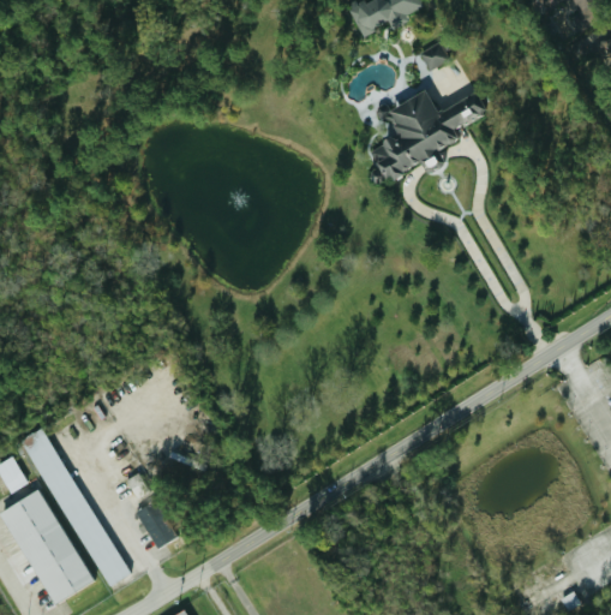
[(361,36),(391,23),(394,28),(408,22),(406,16),(424,7),(419,0),(366,0),(348,9),(361,36)]
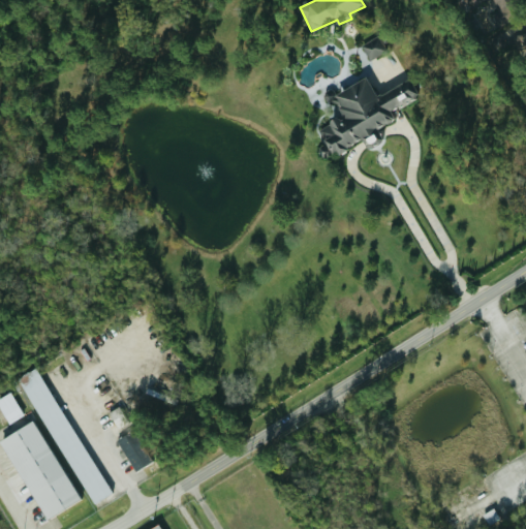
[(467,14),(490,1),(493,8),(507,0),(462,0),(460,2),(467,14)]
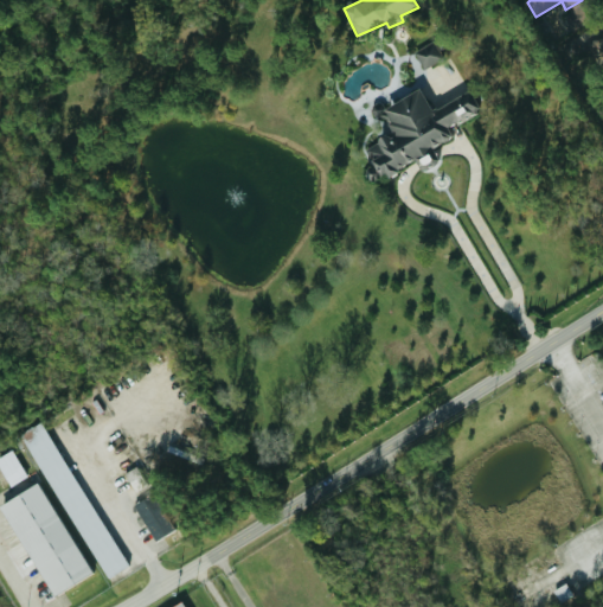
[(424,70),(443,59),(434,42),(414,53),(424,70)]
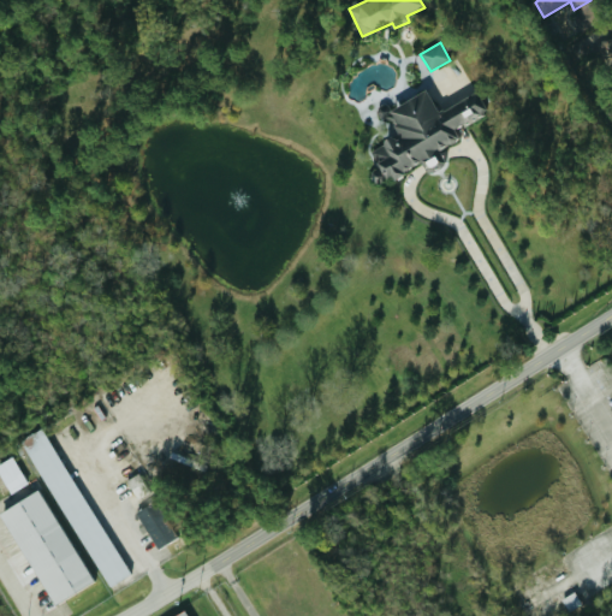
[(481,90),(492,108),(488,111),(489,113),(469,125),(467,124),(458,129),(463,137),(408,171),(410,173),(398,179),(396,176),(382,183),(376,182),(374,177),(375,172),(384,166),(375,150),(404,132),(397,120),(385,117),(381,112),(382,105),(386,104),(393,105),(397,110),(431,89),(445,113),(481,90)]
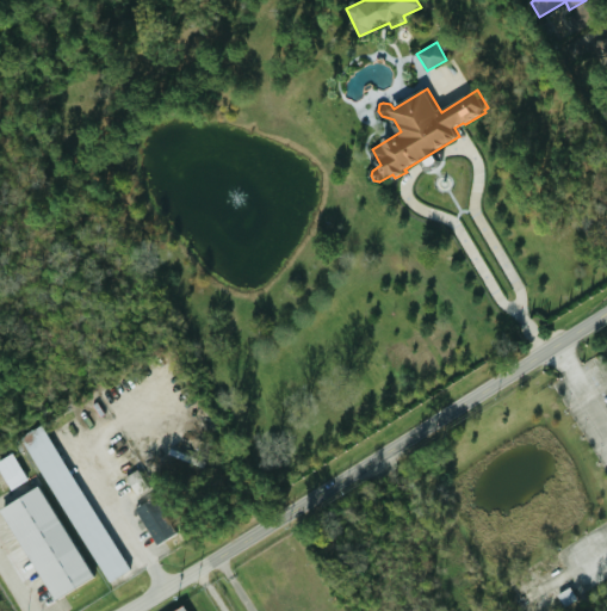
[(419,158),(423,171),(439,164),(433,150),(419,158)]
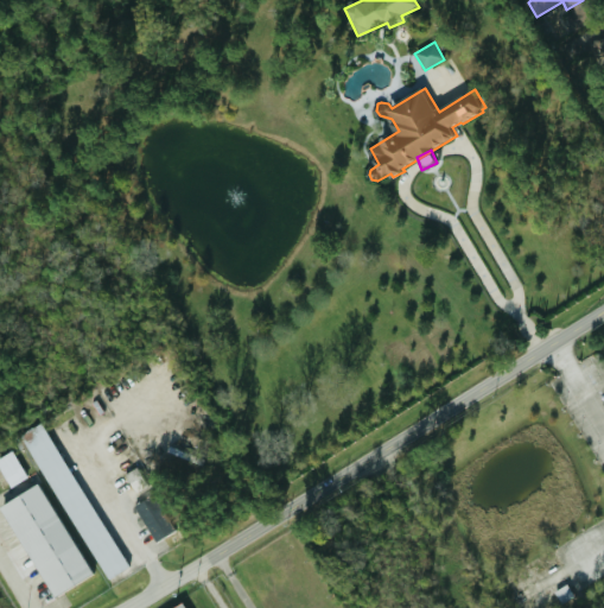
[(128,568),(46,429),(25,441),(107,581),(128,568)]
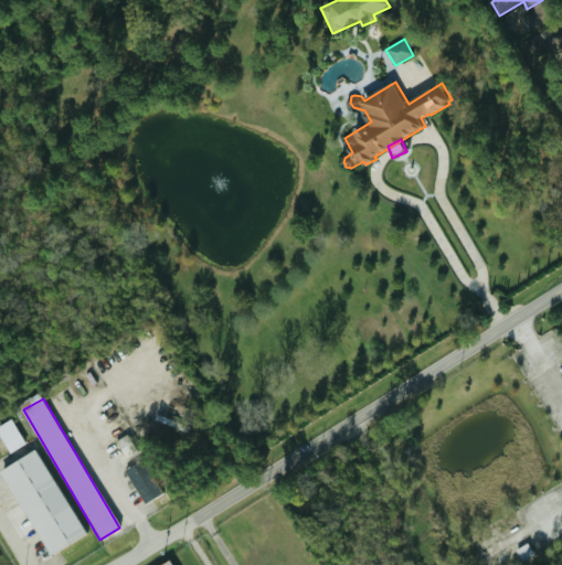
[(25,444),(11,418),(0,424),(0,437),(9,454),(25,444)]
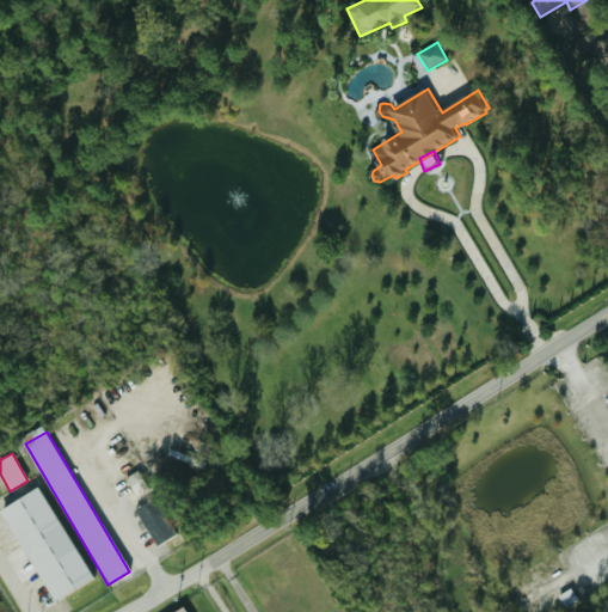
[(92,579),(40,485),(0,508),(0,509),(51,601),(92,579)]
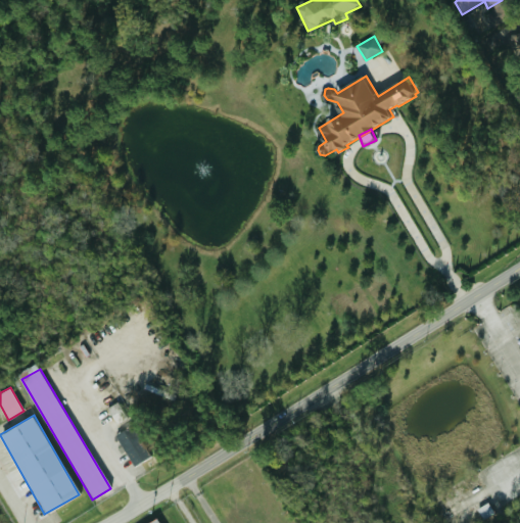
[(133,466),(150,456),(132,425),(114,435),(133,466)]
